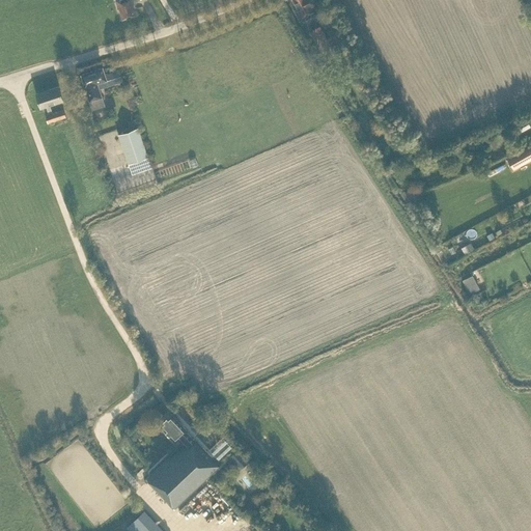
[(115,0),(118,8),(119,8),(122,19),(136,15),(133,4),(134,3),(132,0),(115,0)]
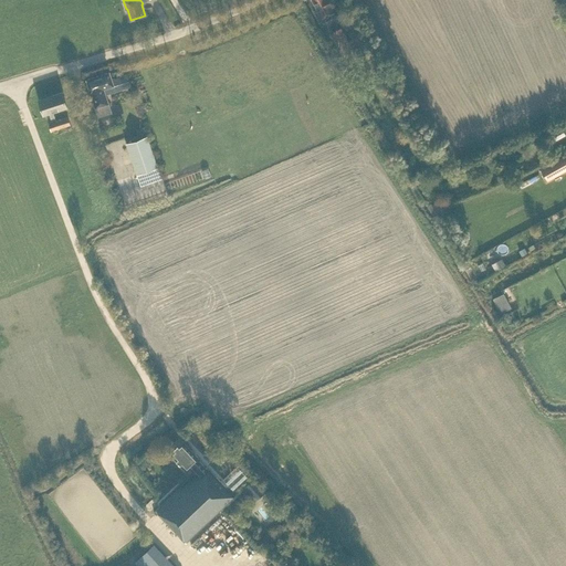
[(335,0),(312,0),(317,9),(314,11),(317,19),(329,13),(329,14),(333,12),(331,8),(337,3),(335,0)]
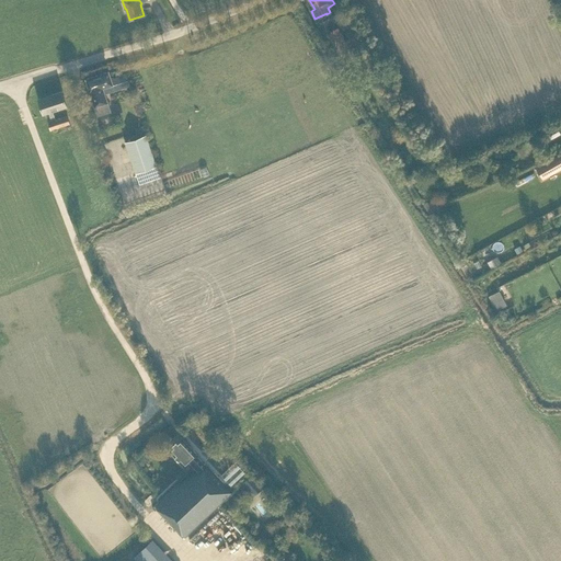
[(109,71),(84,79),(94,107),(96,115),(111,111),(107,102),(103,89),(112,86),(109,71)]
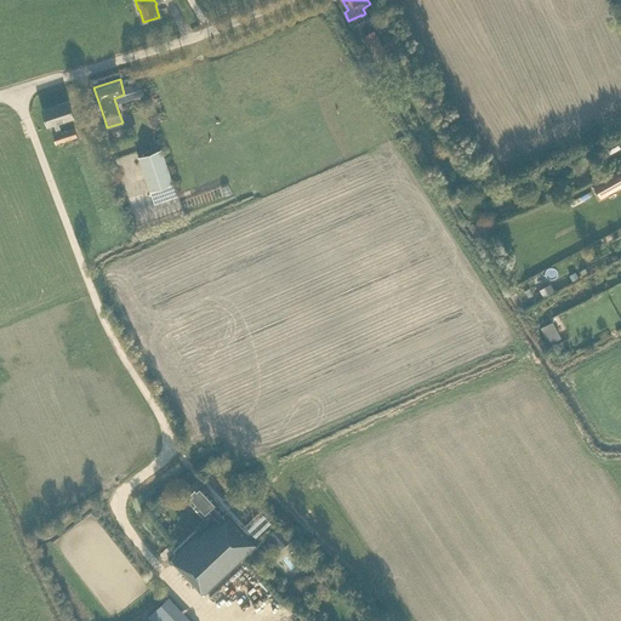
[(74,127),(61,132),(58,123),(73,118),(68,101),(41,109),(47,126),(53,125),(57,134),(52,135),(56,144),(73,140),(74,144),(79,142),(74,127)]
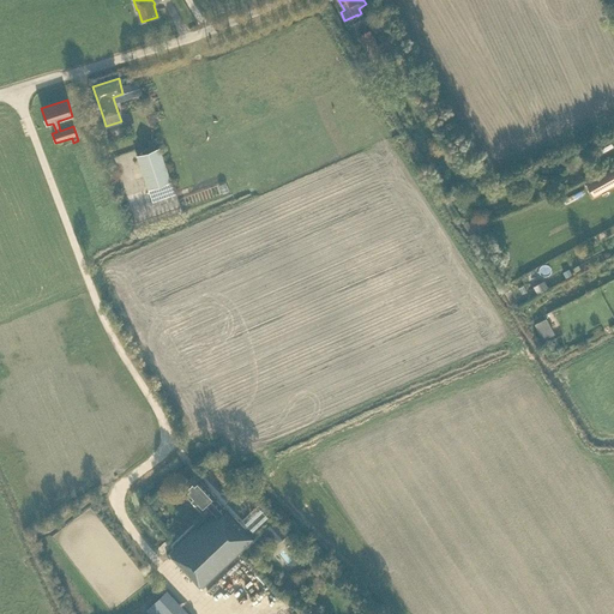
[(599,155),(613,146),(609,139),(595,146),(599,155)]
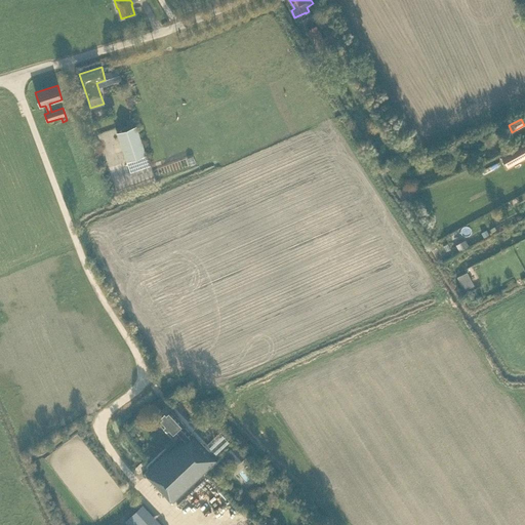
[(147,155),(137,127),(136,125),(116,132),(126,162),(147,155)]
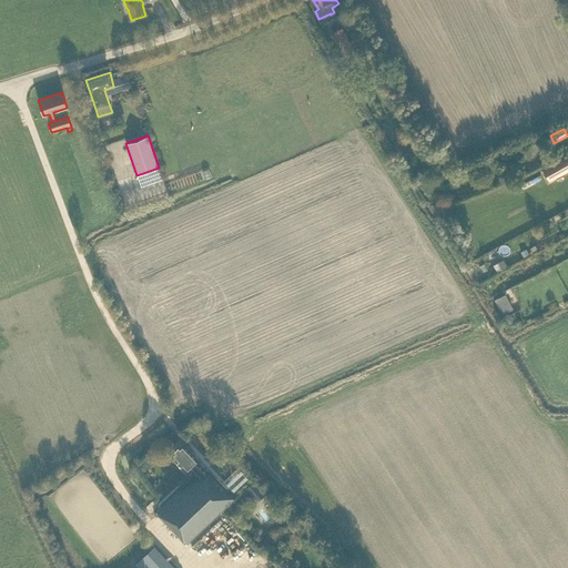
[(549,182),(567,171),(567,160),(566,156),(543,170),(549,182)]
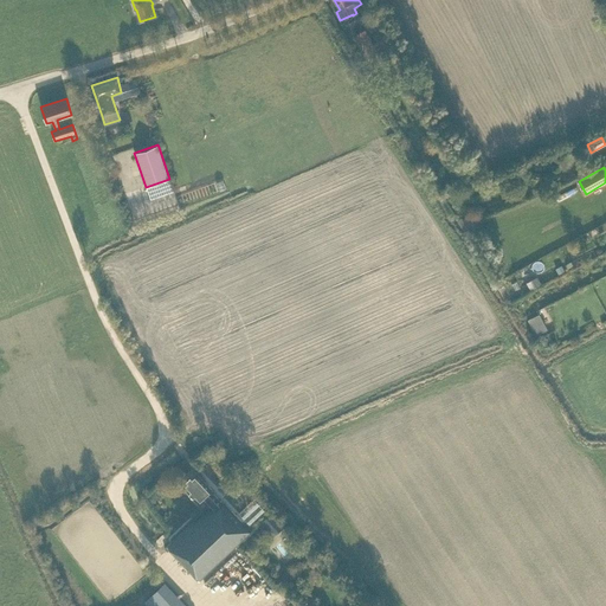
[(567,199),(579,194),(577,187),(565,192),(567,199)]
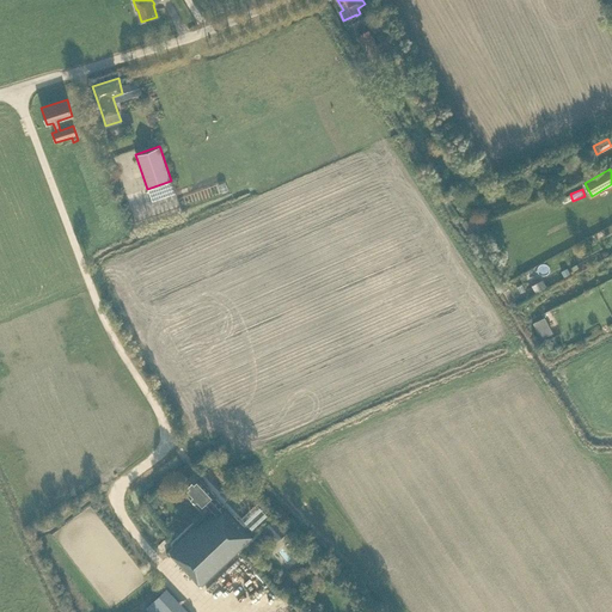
[(543,280),(531,285),(536,293),(546,287),(543,280)]
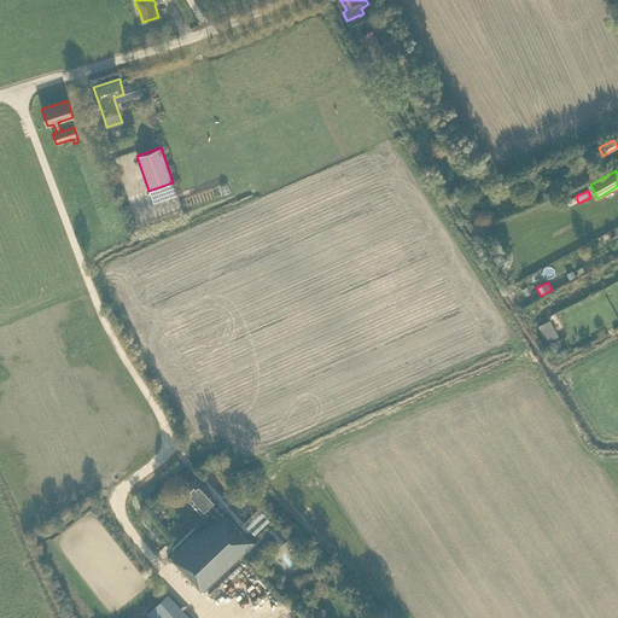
[(557,336),(549,320),(538,326),(546,340),(557,336)]
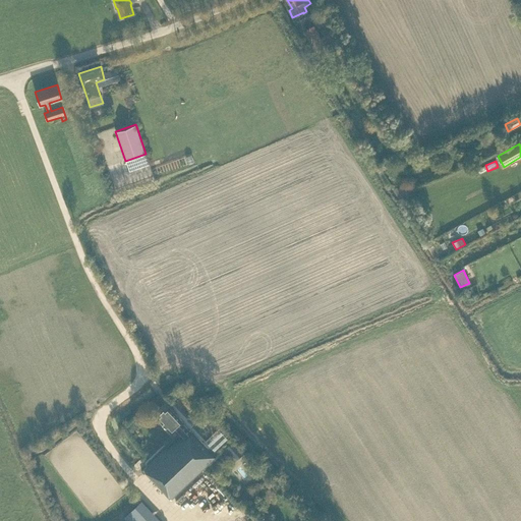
[(171,500),(195,477),(216,457),(190,429),(189,430),(182,423),(183,422),(167,405),(156,416),(172,433),(175,430),(179,436),(142,470),(171,500)]
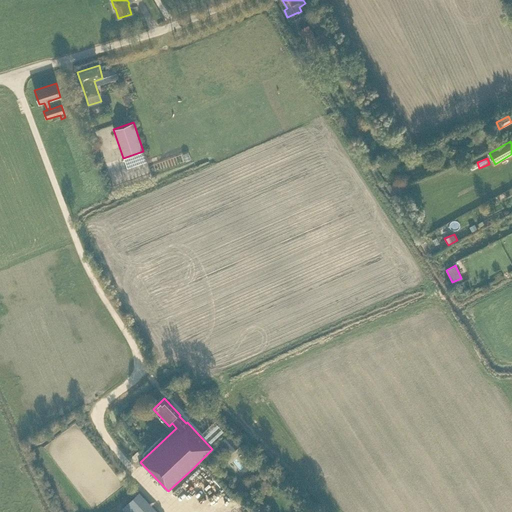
[(227,434),(219,441),(230,453),(238,446),(227,434)]
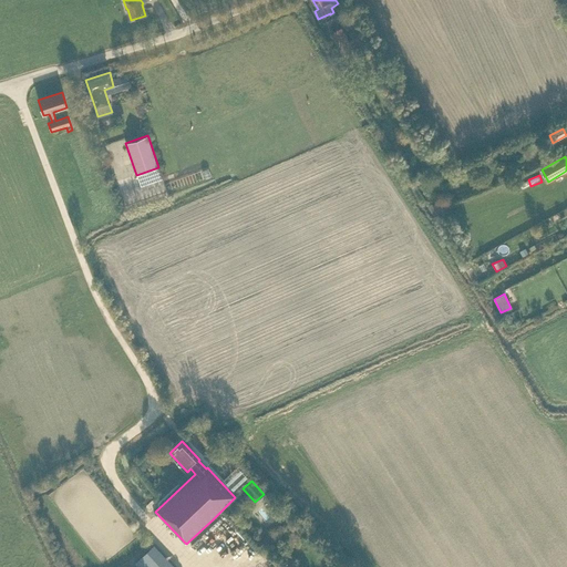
[(298,534),(302,529),(296,523),(291,527),(298,534)]
